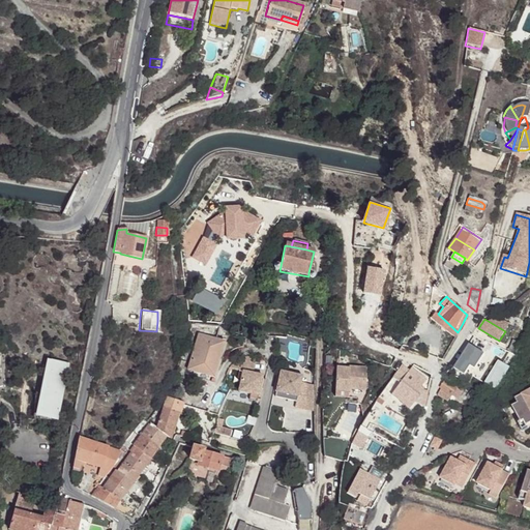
[(201,325),(199,335),(215,341),(219,327),(201,325)]
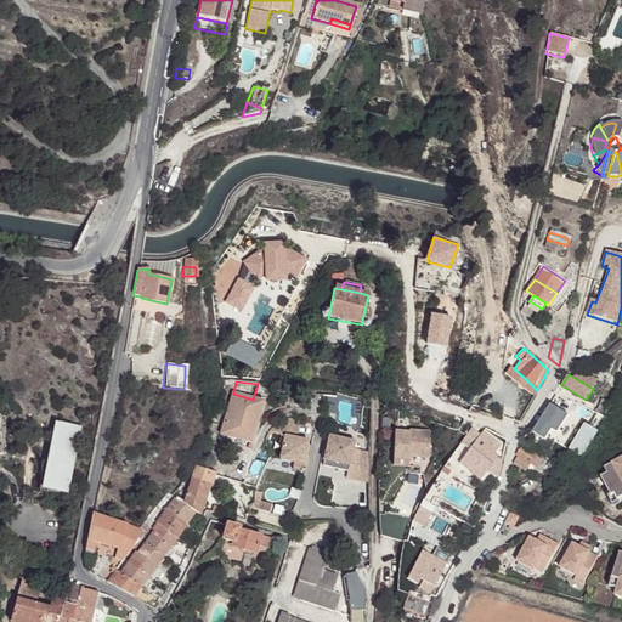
[(253,400),(233,394),(220,435),(249,445),(263,403),(253,400)]
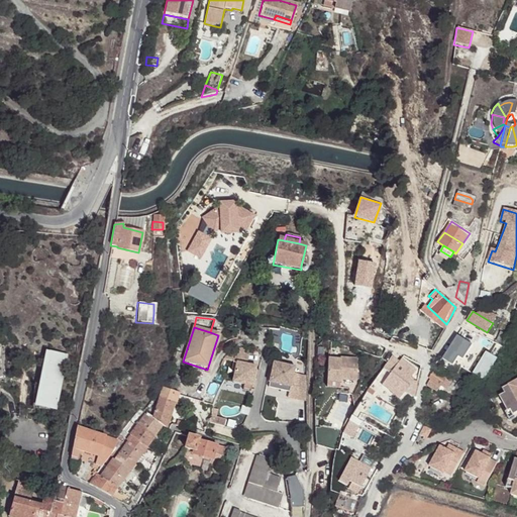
[(457,338),(466,342),(468,343),(471,338),(459,331),(456,337),(457,338)]
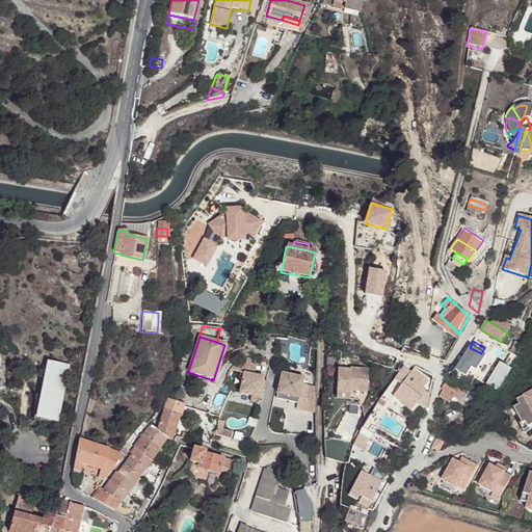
[(519,354),(523,344),(515,341),(511,351),(519,354)]
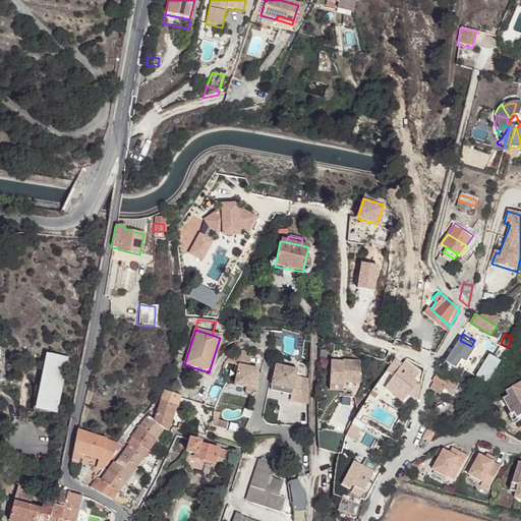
[(457,367),(469,345),(461,341),(449,362),(457,367)]
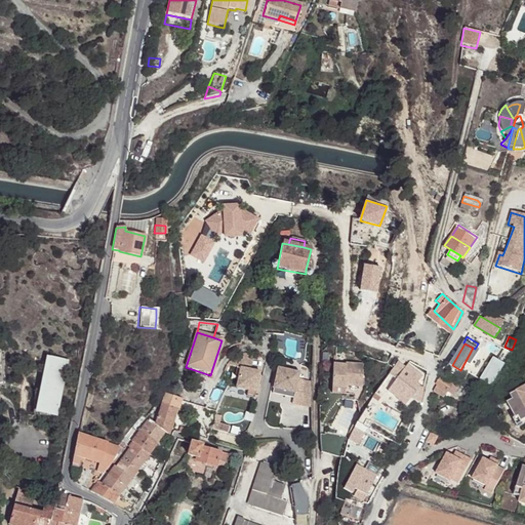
[(67,360),(43,355),(30,412),(53,417),(67,360)]
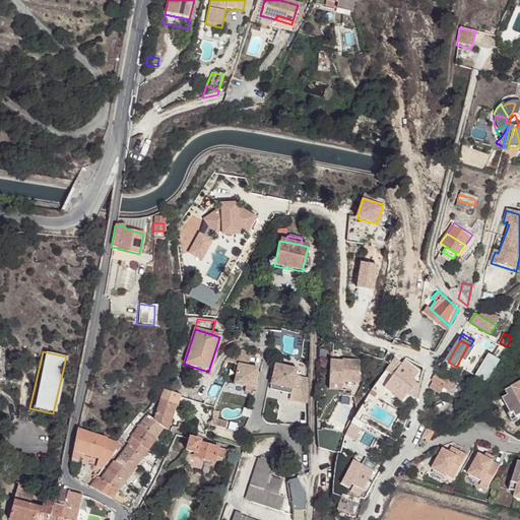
[(490,358),(485,368),(495,373),(500,363),(490,358)]
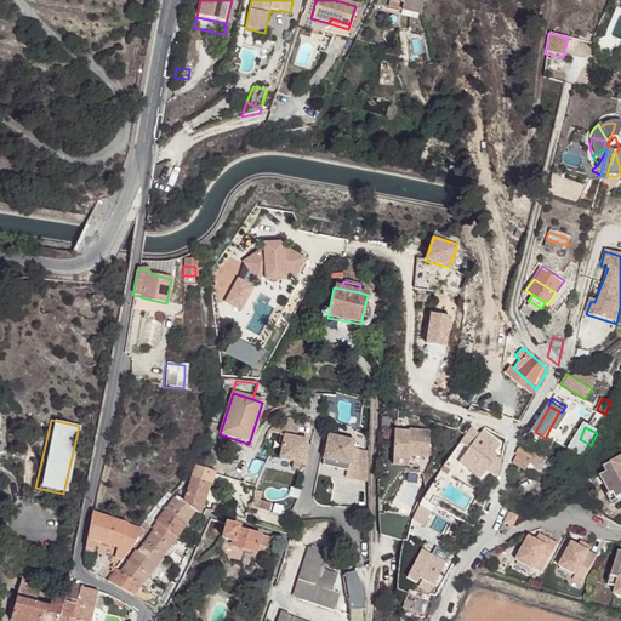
[(411,433),(397,433),(396,461),(410,462),(411,457),(431,459),(432,432),(411,432),(411,433)]
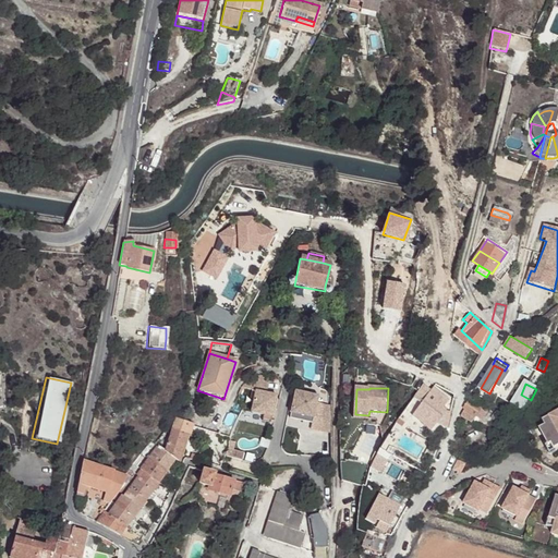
[(437,422),(446,411),(444,410),(449,403),(432,390),(412,415),(431,431),(437,422)]
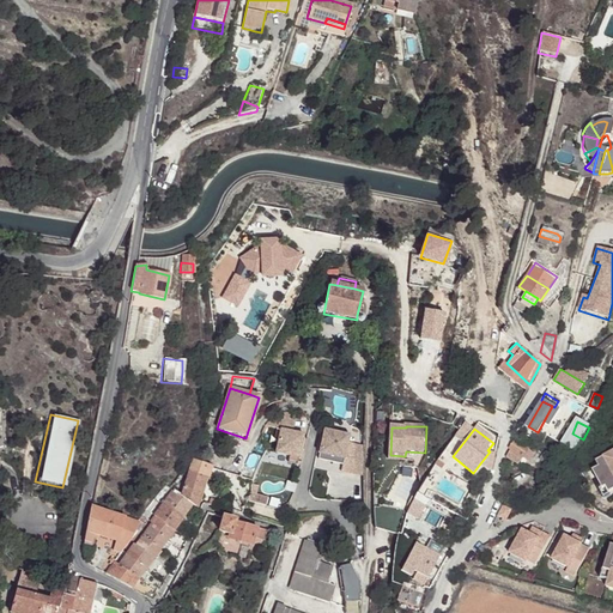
[(278,455),(299,461),(305,437),(283,432),(278,455)]
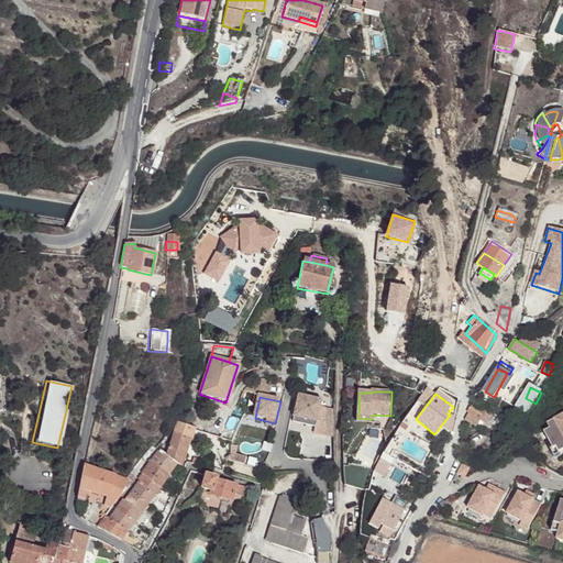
[(320,409),(321,401),(298,398),(295,419),(318,423),(320,409)]
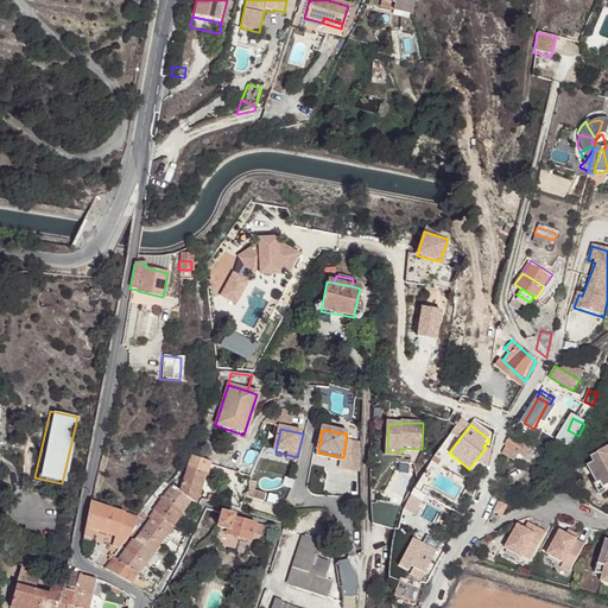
[(569,450),(577,439),(578,436),(568,430),(561,445),(569,450)]
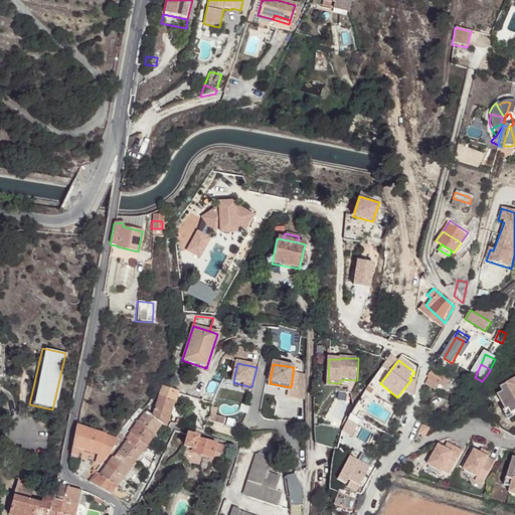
[(434,369),(430,376),(431,377),(441,383),(445,387),(450,380),(445,376),(434,369)]
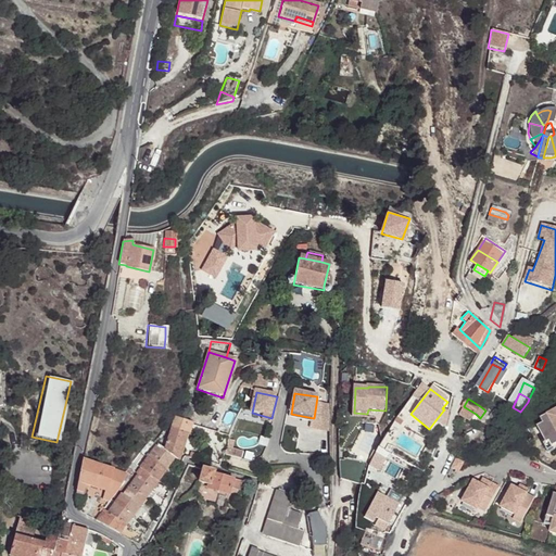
[(323,405),(316,404),(314,418),(312,430),(323,432),(323,405)]
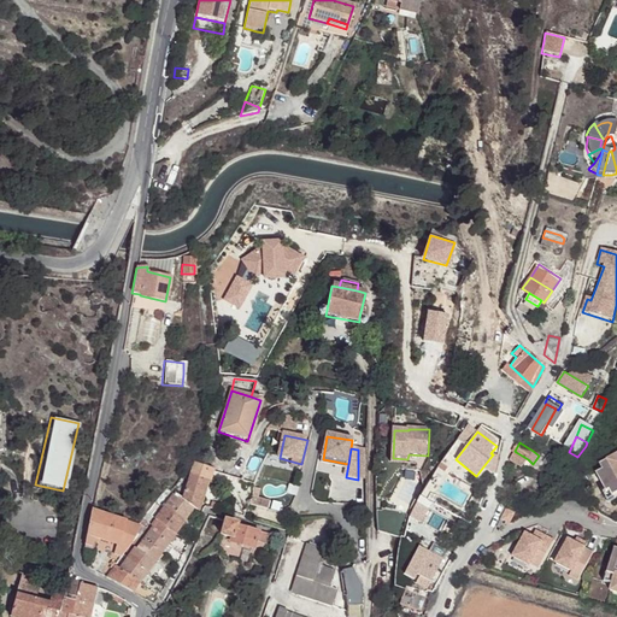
[(523,466),(528,459),(516,452),(511,459),(523,466)]
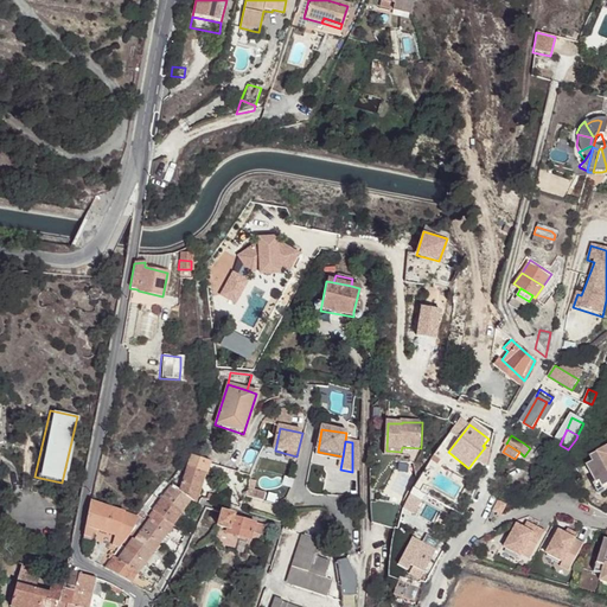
[(490,451),(485,447),(475,459),(485,467),(490,451)]
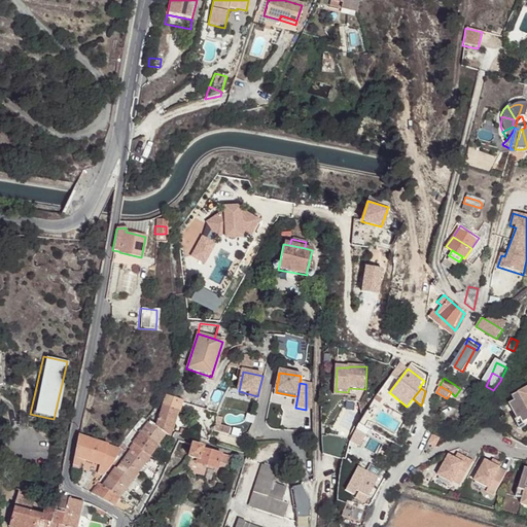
[(526,388),(514,395),(516,400),(511,403),(518,417),(519,420),(522,418),(524,423),(526,421),(526,388)]
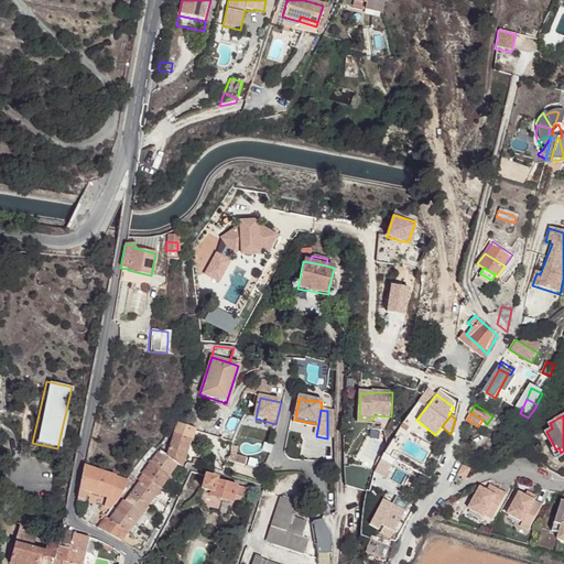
[(505,416),(499,422),(508,432),(514,426),(505,416)]
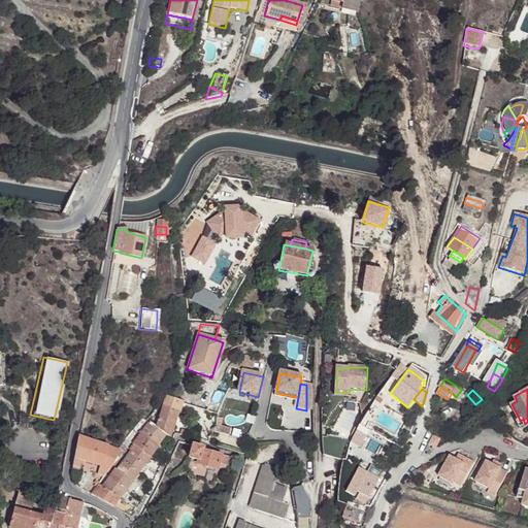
[(162,406),(176,411),(178,402),(165,398),(162,406)]
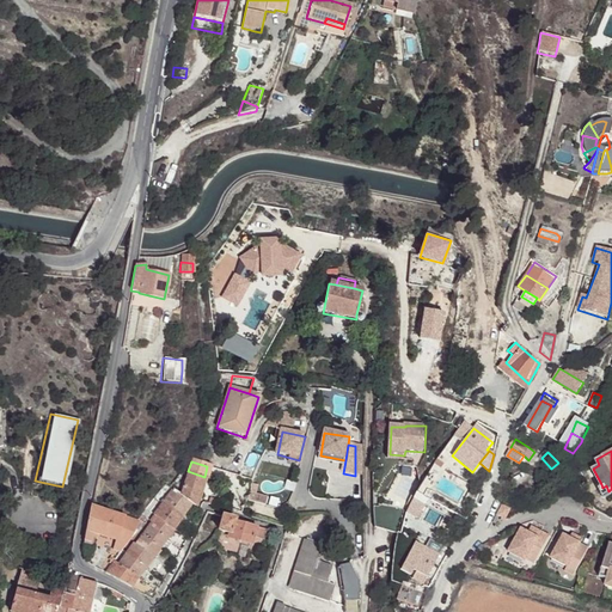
[(173,489),(181,494),(187,471),(183,469),(170,487),(173,489)]
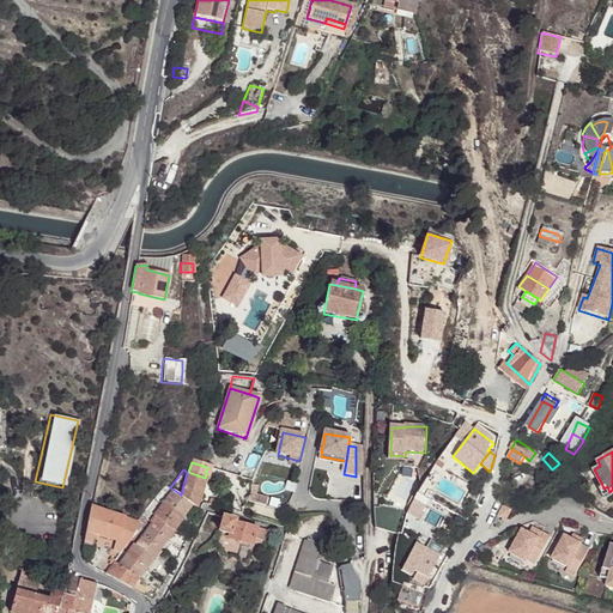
[(193,505),(196,508),(205,478),(188,472),(187,472),(181,495),(193,505)]
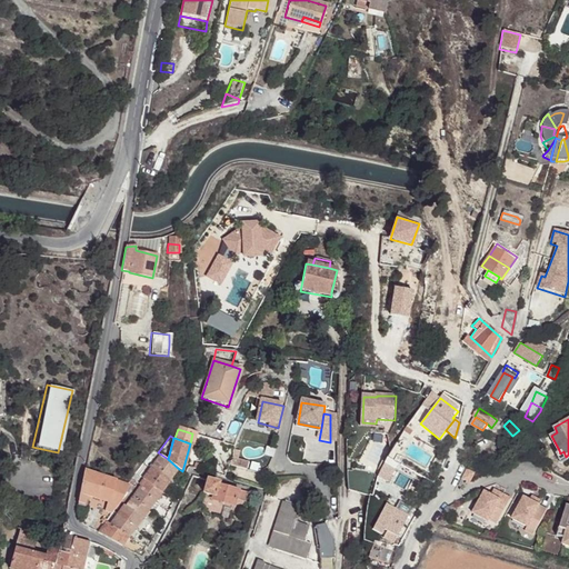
[(559,450),(556,452),(561,463),(568,460),(566,457),(563,451),(560,453),(559,450)]
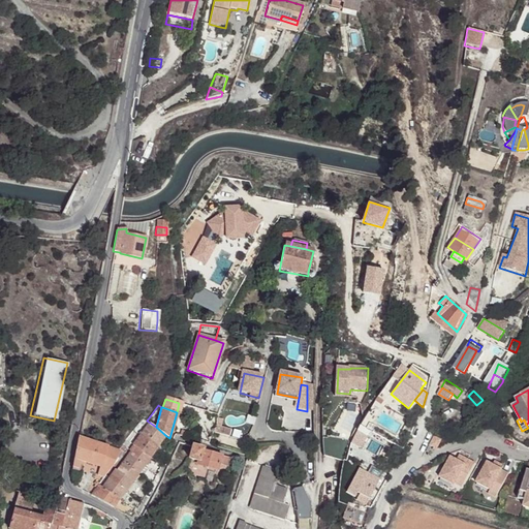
[(141,436),(143,434),(138,431),(143,425),(141,423),(134,431),(135,433),(141,436)]
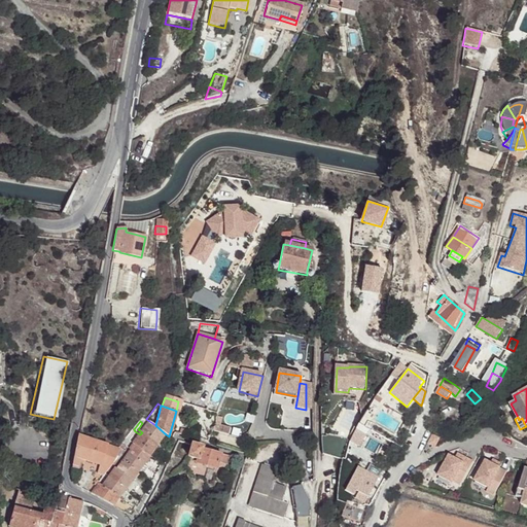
[(142,432),(157,445),(166,434),(155,425),(149,421),(146,426),(142,432)]
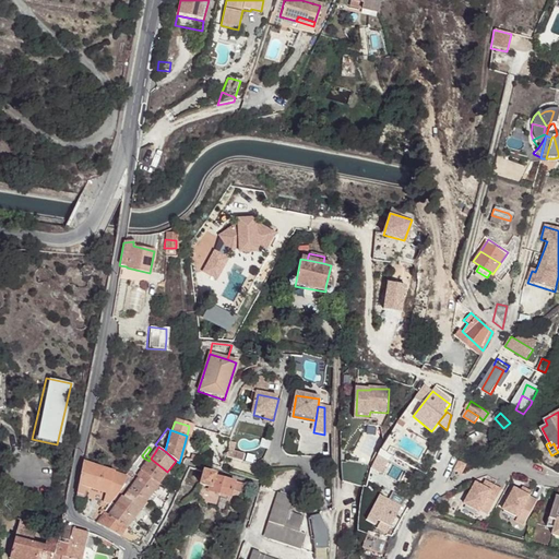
[(143,458),(142,455),(134,464),(137,466),(143,458)]
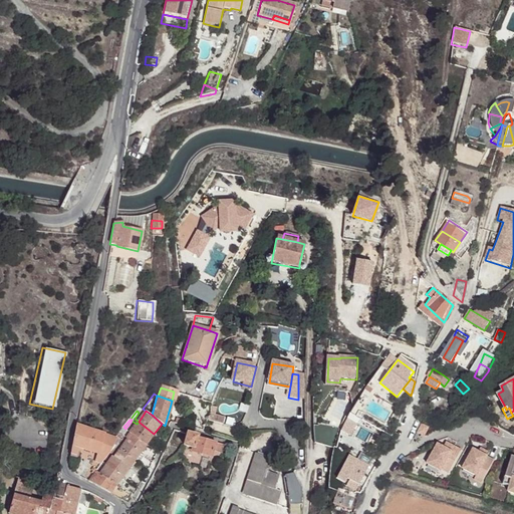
[(420,420),(416,429),(424,433),(428,424),(420,420)]
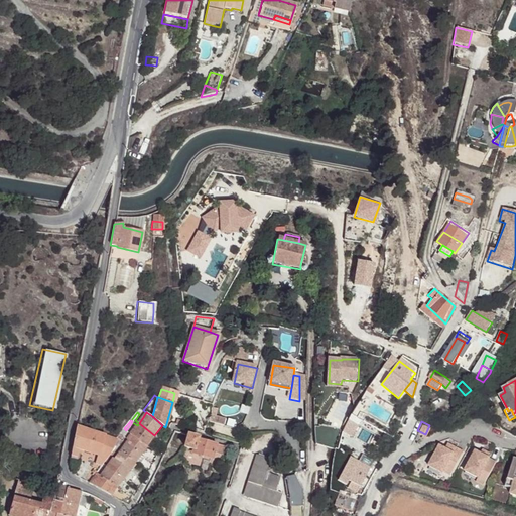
[(132,435),(147,446),(154,435),(139,423),(137,425),(130,433),(132,435)]
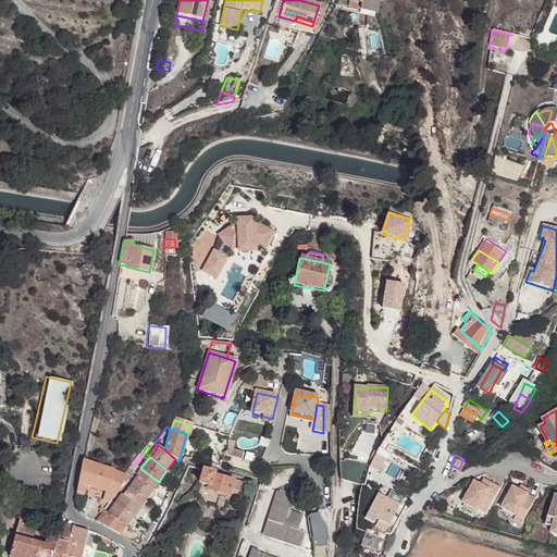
[(107,492),(114,471),(83,460),(78,483),(107,492)]
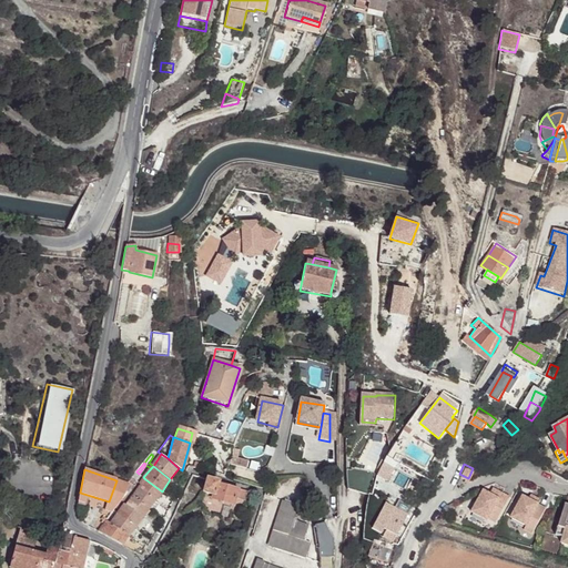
[(209,480),(194,476),(193,480),(206,485),(209,480)]
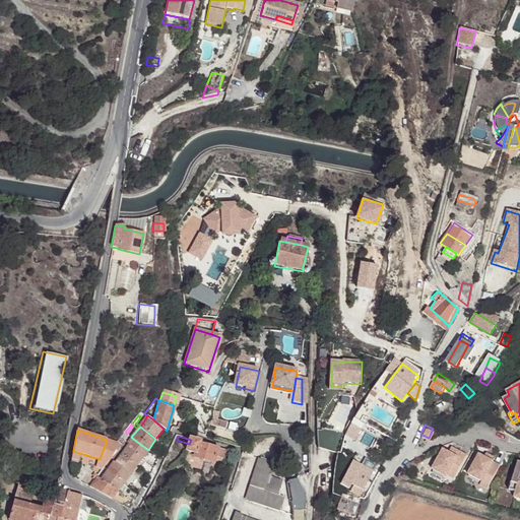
[(118,451),(121,454),(126,447),(129,443),(123,440),(121,437),(118,441),(120,442),(123,445),(118,451)]
